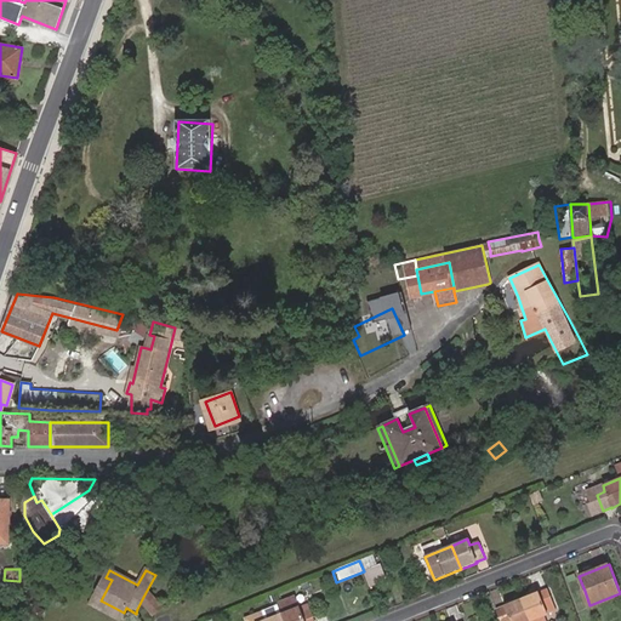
[(120,620),(124,613),(101,600),(112,580),(106,577),(91,603),(120,620)]
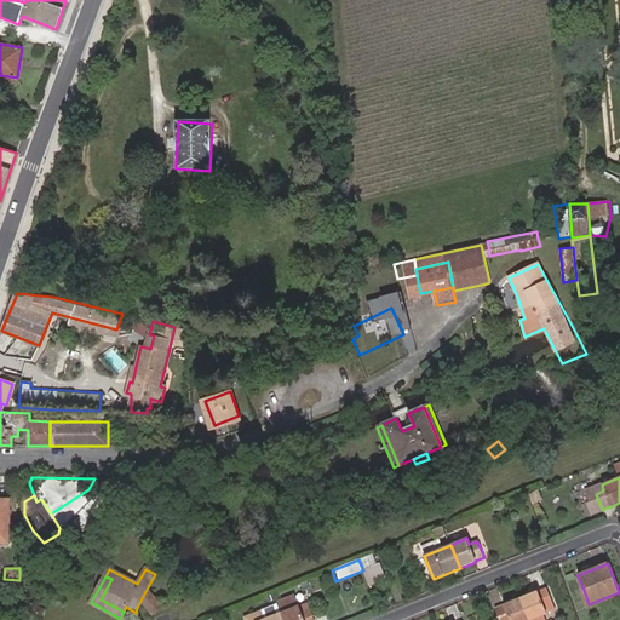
[(521,597),(529,619),(545,619),(544,615),(555,610),(546,589),(538,592),(538,591),(521,597)]
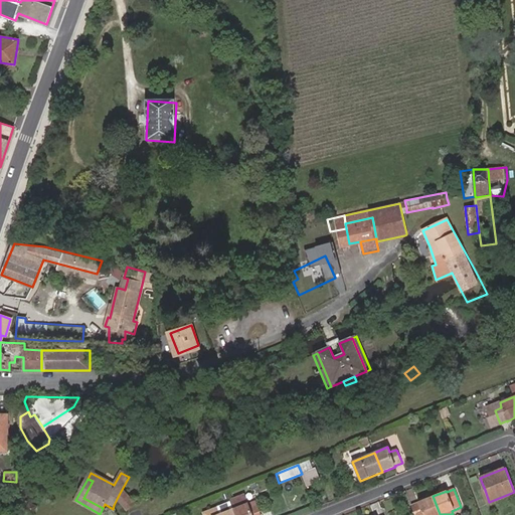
[(485,504),(489,502),(485,490),(481,492),(485,504)]
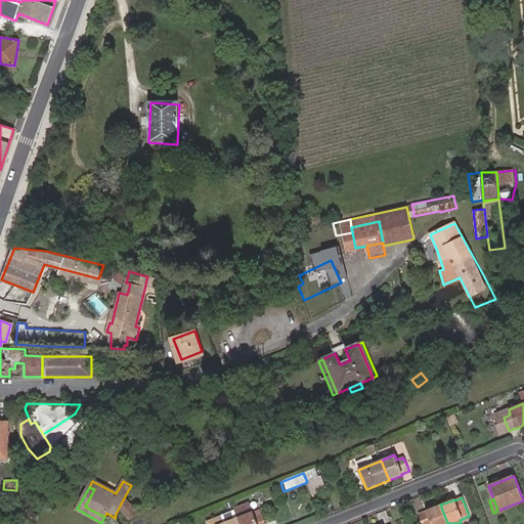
[(447,523),(440,505),(425,511),(426,512),(419,515),(422,523),(447,523)]
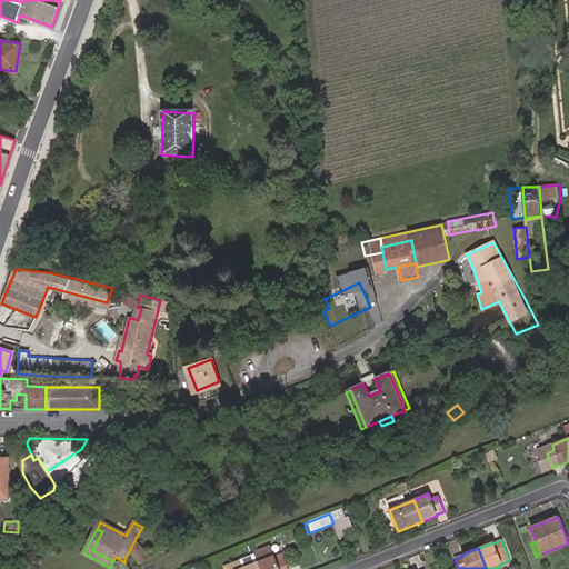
[(130,549),(126,558),(139,565),(145,556),(130,549)]
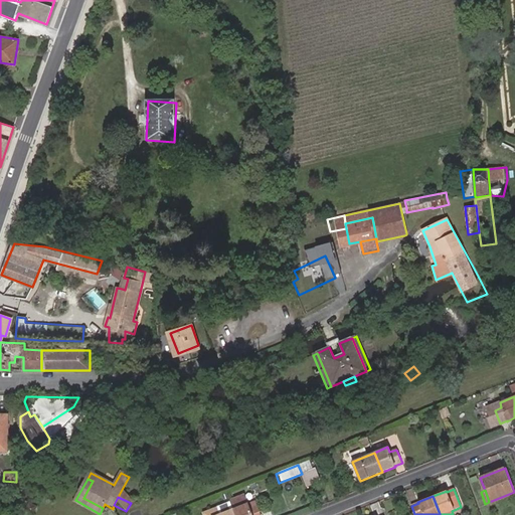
[(236,514),(233,508),(232,509),(230,502),(217,507),(220,514),(219,514),(236,514)]
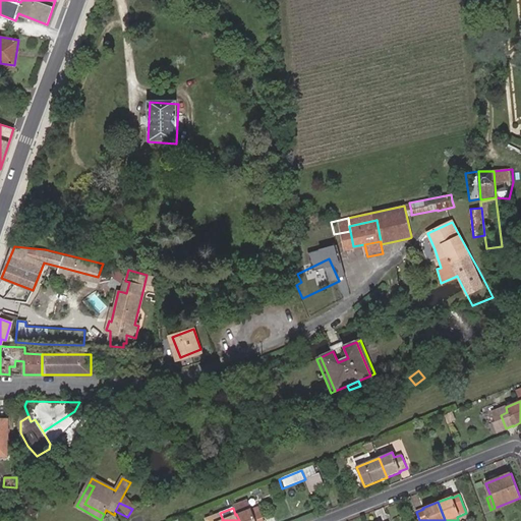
[(236,514),(239,520),(264,520),(259,511),(252,514),(250,509),(236,514)]
